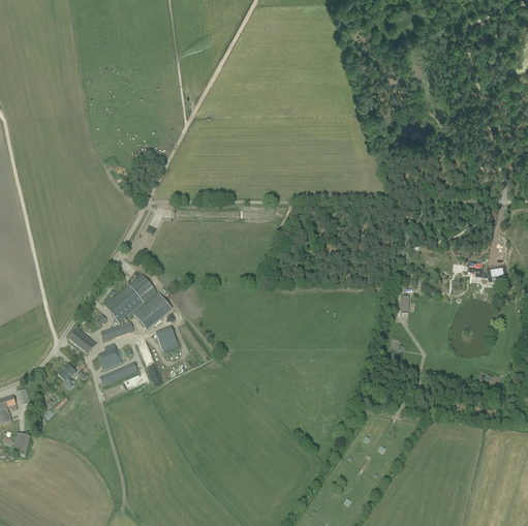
[(404,229),(398,258),(403,260),(410,230),(404,229)]
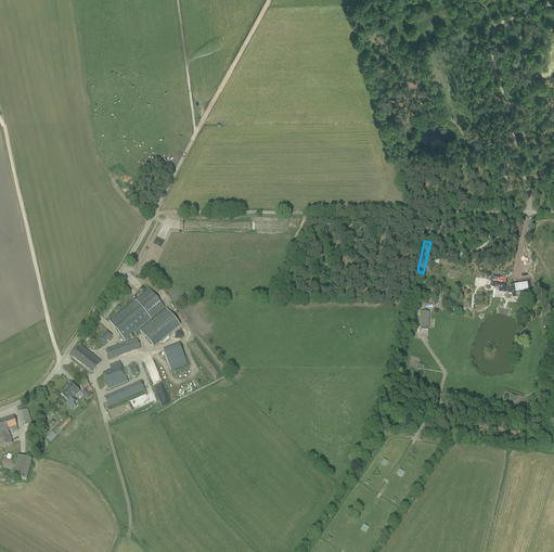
[(493,284),(493,285),(500,286),(505,286),(505,290),(514,291),(523,290),(524,293),(532,291),(530,278),(512,281),(513,285),(505,284),(506,278),(502,278),(494,276),(494,277),(493,284)]
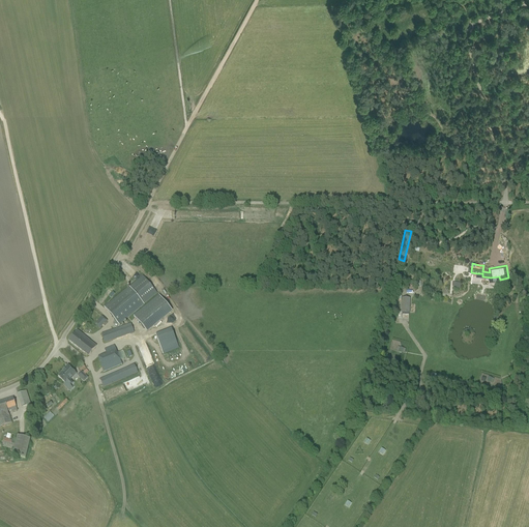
[(106,305),(109,309),(116,318),(118,320),(120,322),(158,291),(144,273),(106,305)]
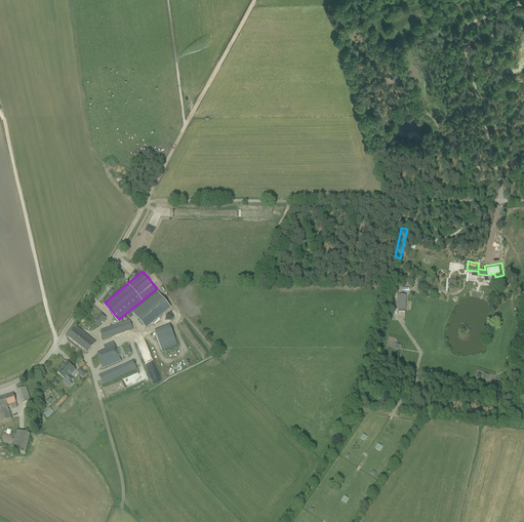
[(158,290),(133,311),(147,326),(171,306),(158,290)]
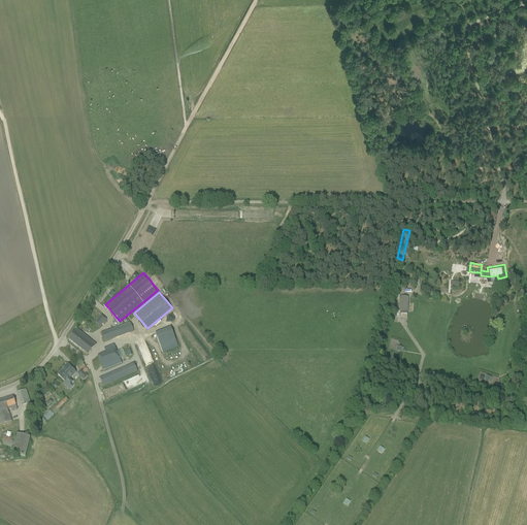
[(400,309),(401,309),(401,310),(407,310),(407,309),(409,309),(409,294),(401,294),(400,309)]
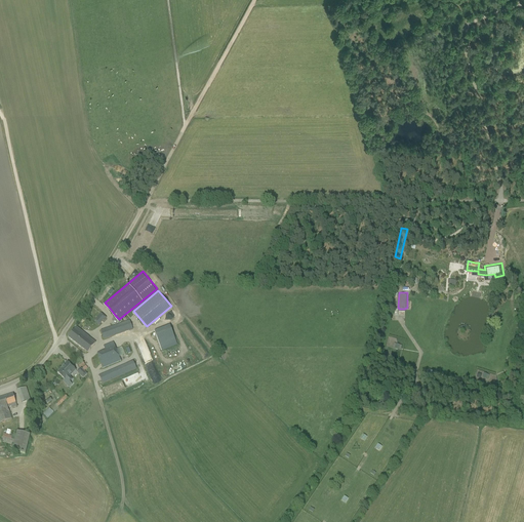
[(94,318),(97,322),(99,323),(107,316),(102,311),(94,318)]
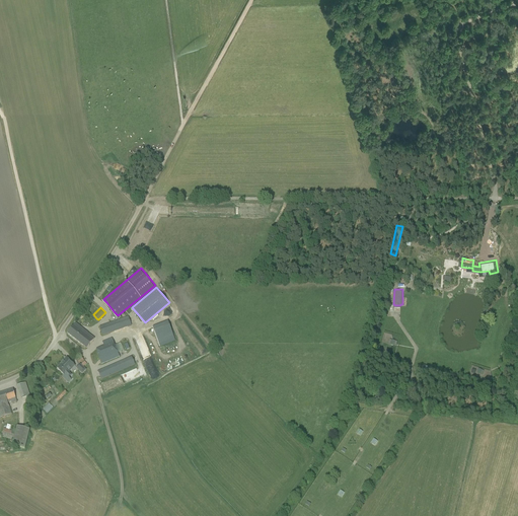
[(132,322),(129,314),(100,324),(103,333),(132,322)]
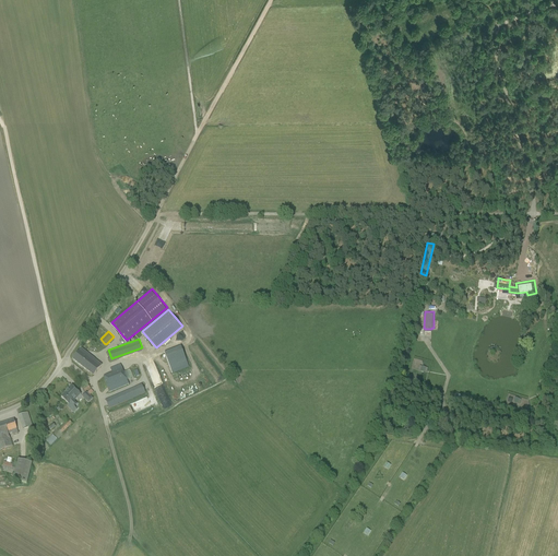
[(165,351),(173,371),(190,364),(181,344),(165,351)]
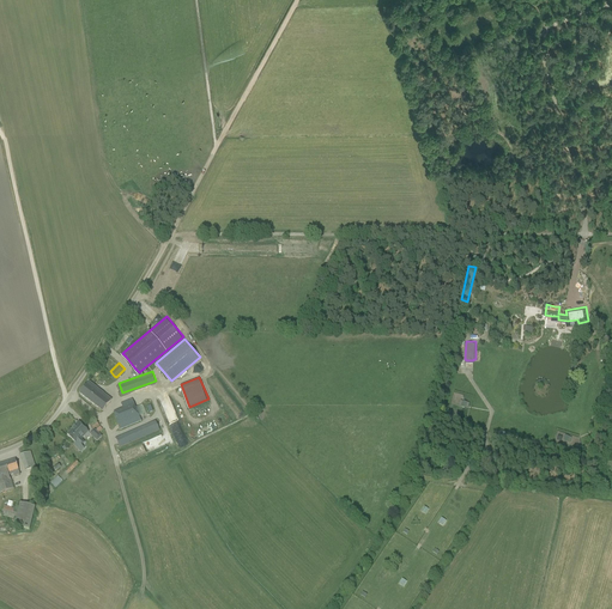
[(80,390),(85,394),(103,408),(113,396),(104,390),(95,383),(90,379),(80,390)]
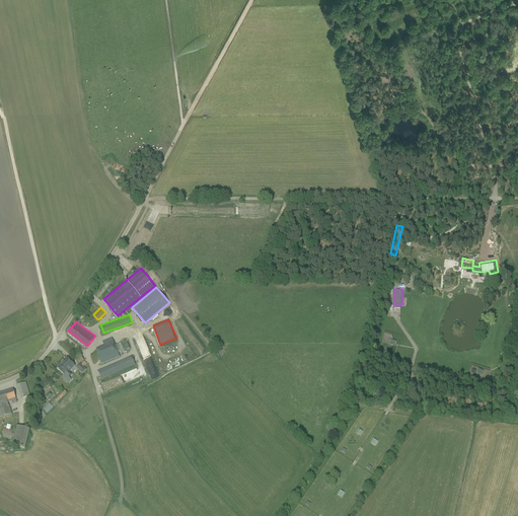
[(104,344),(96,347),(102,361),(121,354),(119,350),(125,348),(122,340),(116,343),(113,335),(103,339),(104,344)]
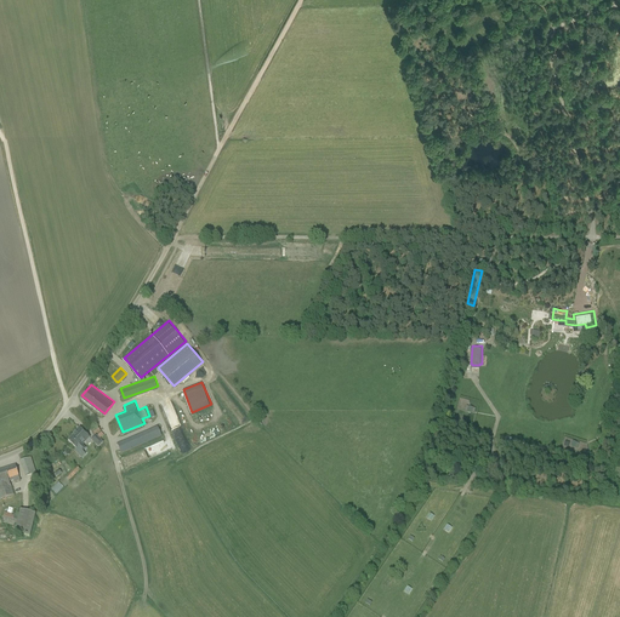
[(163,433),(158,423),(118,440),(123,450),(163,433)]
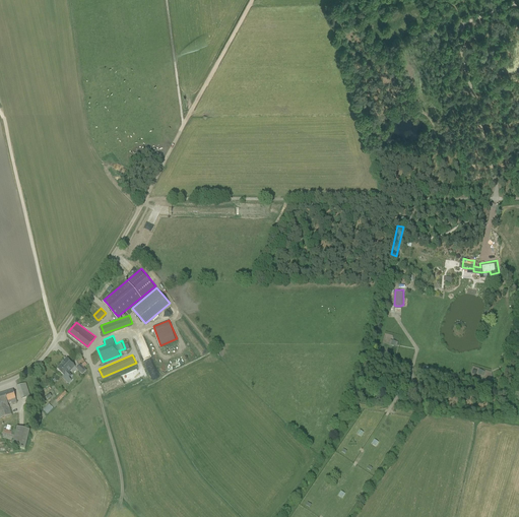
[(62,363),(58,367),(62,371),(65,374),(64,375),(67,378),(70,376),(72,374),(69,371),(69,370),(75,364),(72,360),(68,357),(62,363)]
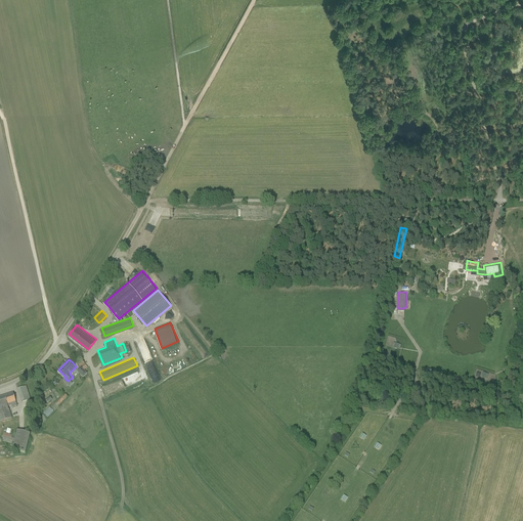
[(159,376),(153,361),(145,364),(151,380),(159,376)]
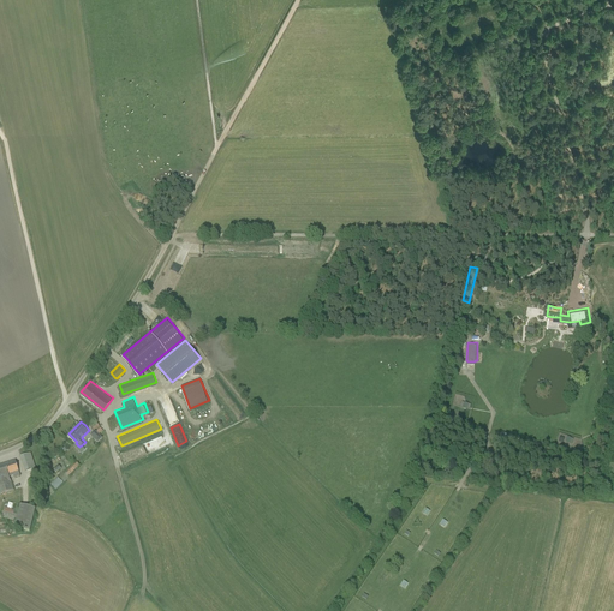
[(95,427),(91,432),(99,439),(103,436),(95,427)]
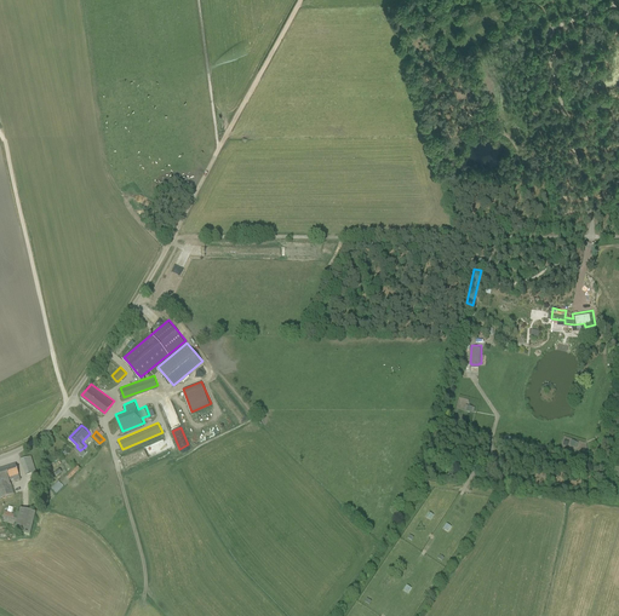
[(22,456),(23,462),(27,471),(35,468),(30,454),(22,456)]
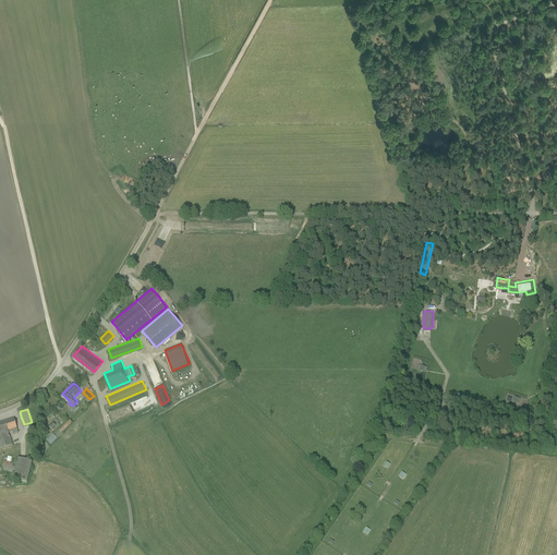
[(0,420),(0,443),(1,446),(13,443),(10,433),(9,431),(13,430),(14,431),(19,430),(14,417),(0,420)]
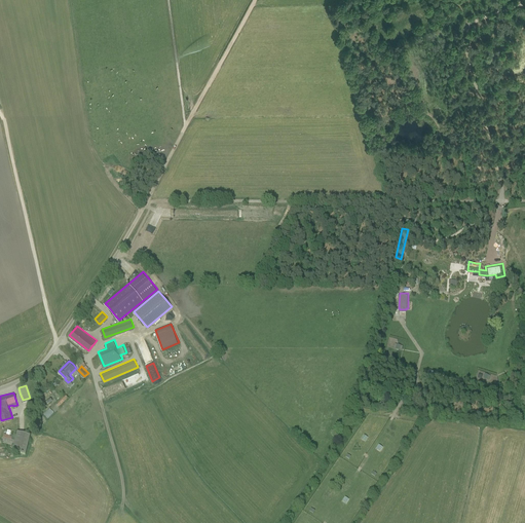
[(12,449),(26,452),(31,433),(17,430),(16,435),(4,432),(2,440),(14,443),(12,449)]
